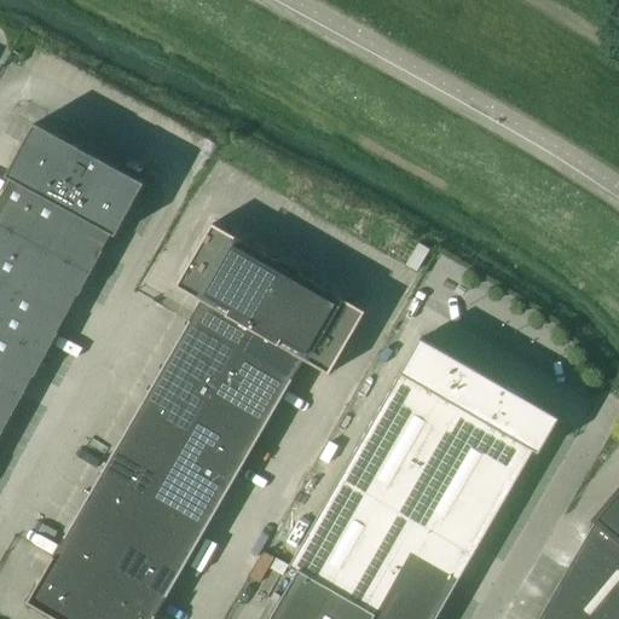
[(114,166),(67,140),(35,123),(34,126),(6,175),(11,179),(61,206),(111,233),(116,236),(143,186),(145,183),(114,166)]
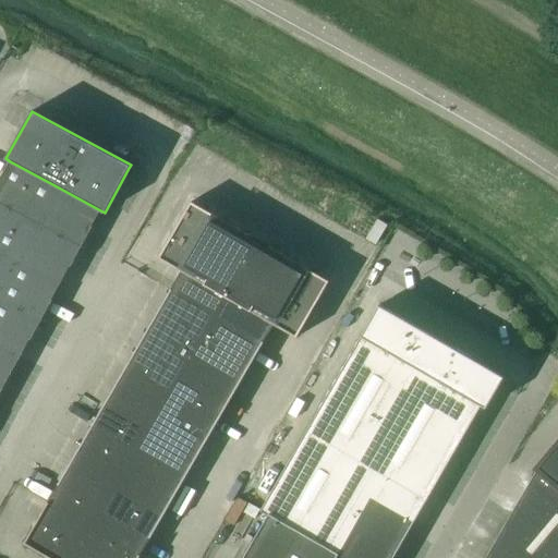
[(0,202),(36,221),(55,185),(10,161),(1,178),(0,177),(0,202)]
